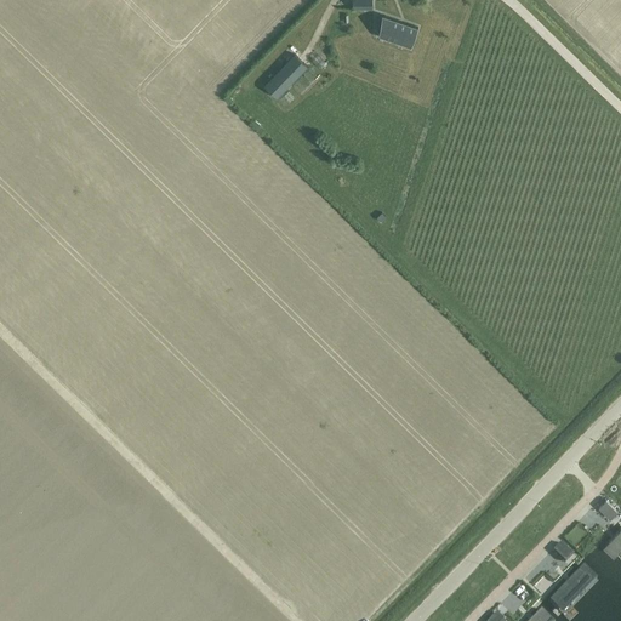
[(380,36),(379,36),(411,49),(419,28),(408,24),(408,26),(399,23),(399,21),(382,16),(382,18),(386,20),(380,36)]
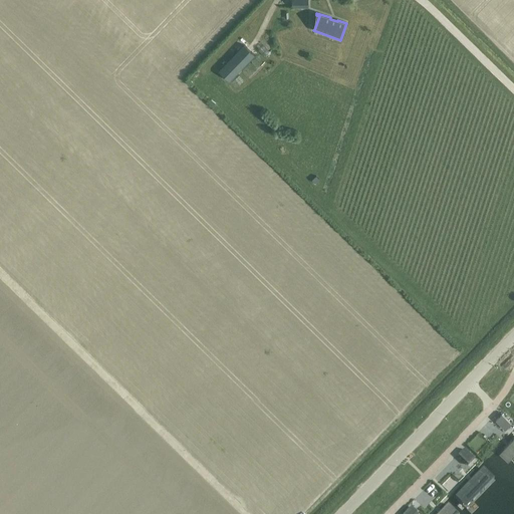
[(254,55),(243,45),(219,70),(229,80),(254,55)]
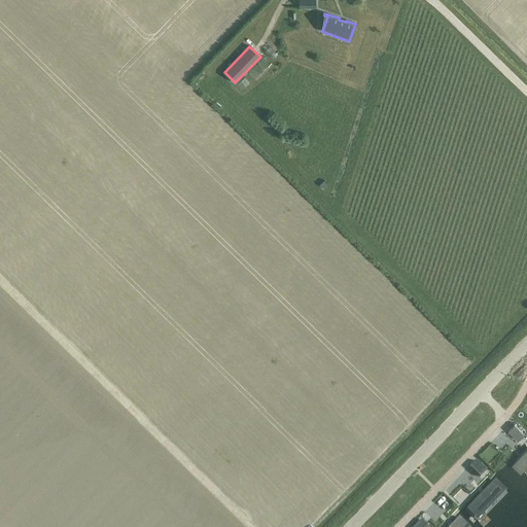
[(515,425),(507,431),(517,440),(523,433),(515,425)]
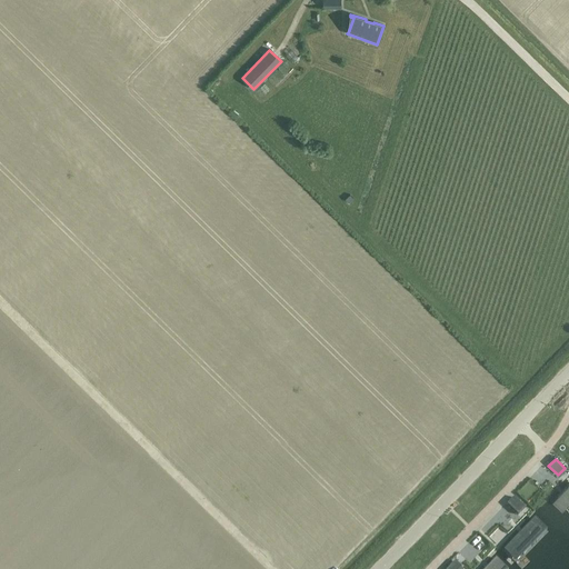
[(568,472),(533,509),(558,533),(568,522),(568,472)]
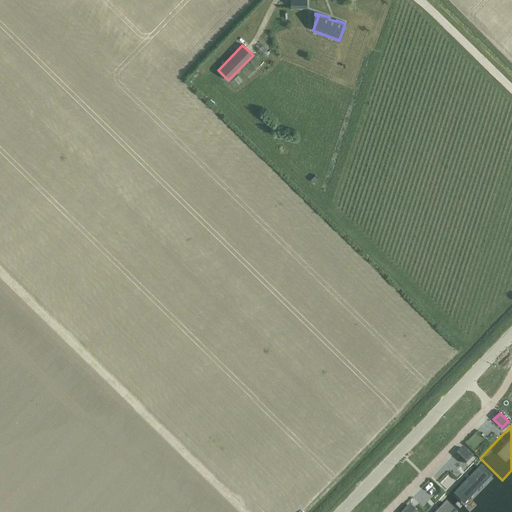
[(464,448),(457,454),(466,463),(472,456),(464,448)]
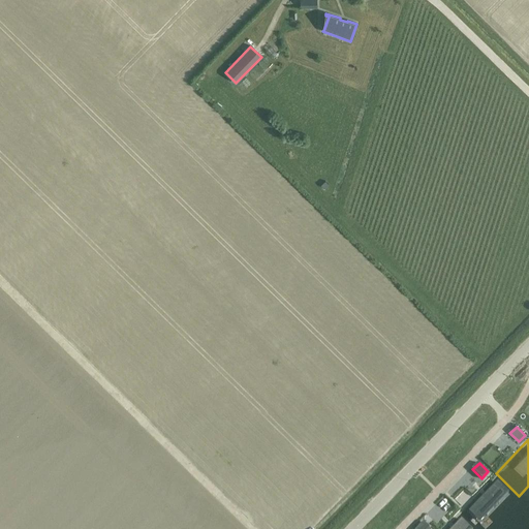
[(496,473),(460,510),(478,528),(487,528),(519,496),(496,473)]
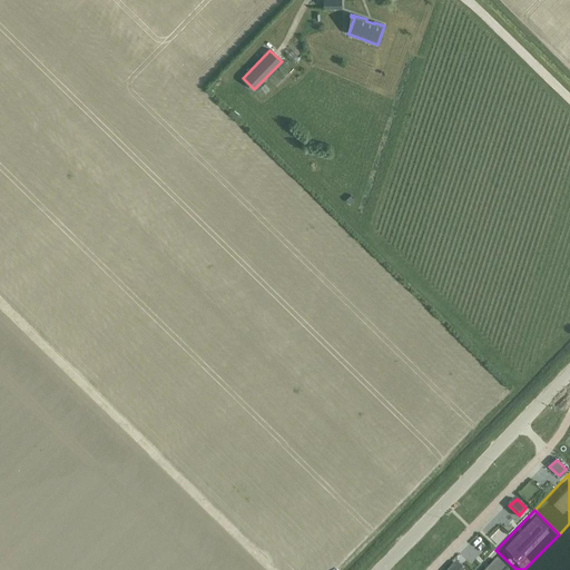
[(516,569),(495,550),(477,569),(516,569)]
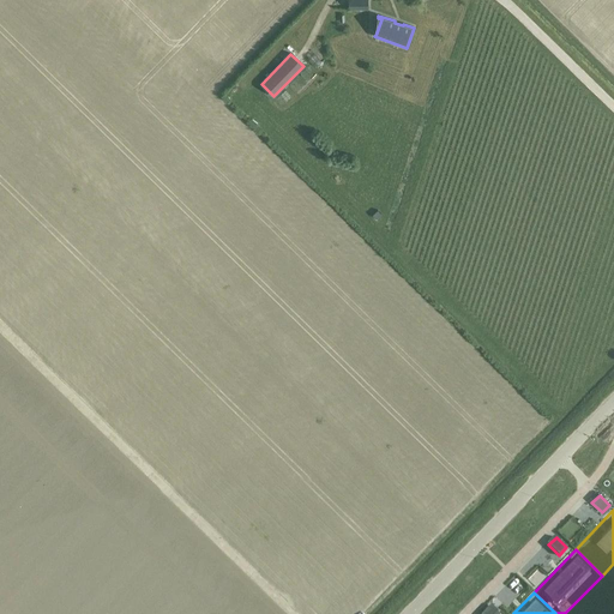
All buildings are outlined.
